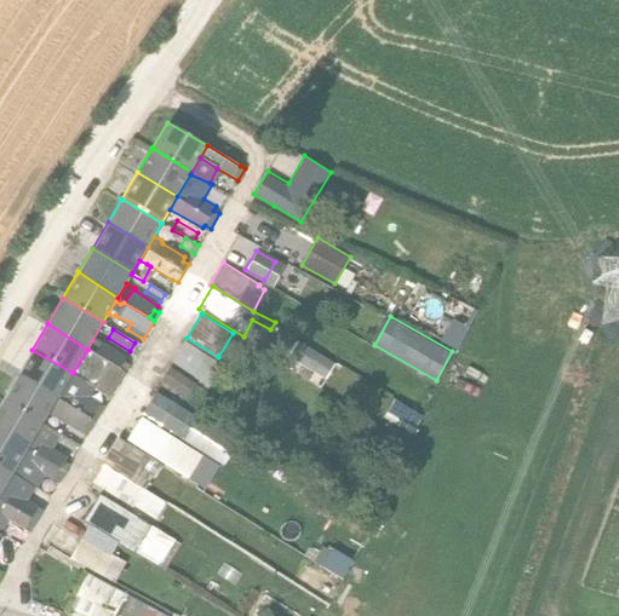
[(92,340),(87,350),(120,368),(126,370),(131,362),(126,358),(127,356),(101,341),(98,344),(92,340)]
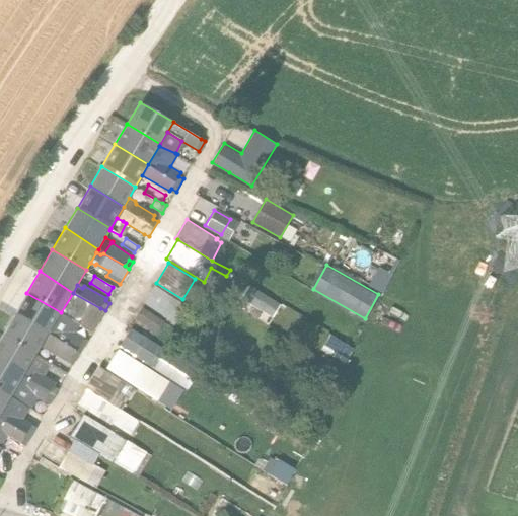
[(155,285),(144,302),(176,323),(188,306),(155,285)]
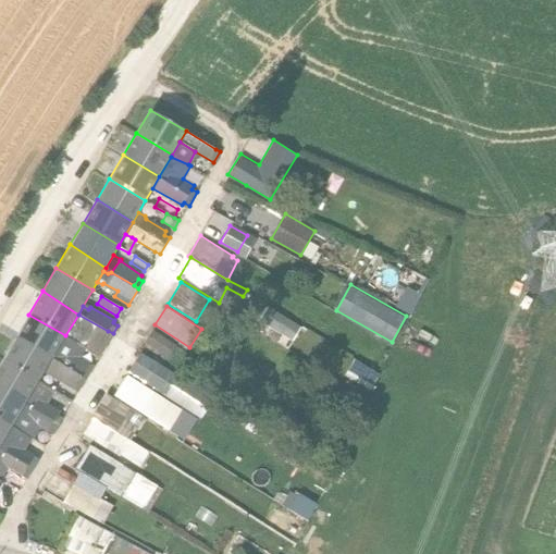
[(303,323),(270,306),(262,320),(295,337),(303,323)]
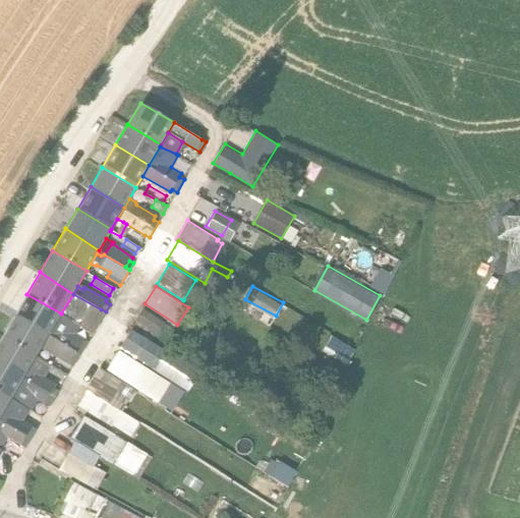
[(15,314),(48,337),(56,323),(61,314),(61,313),(26,294),(15,314)]
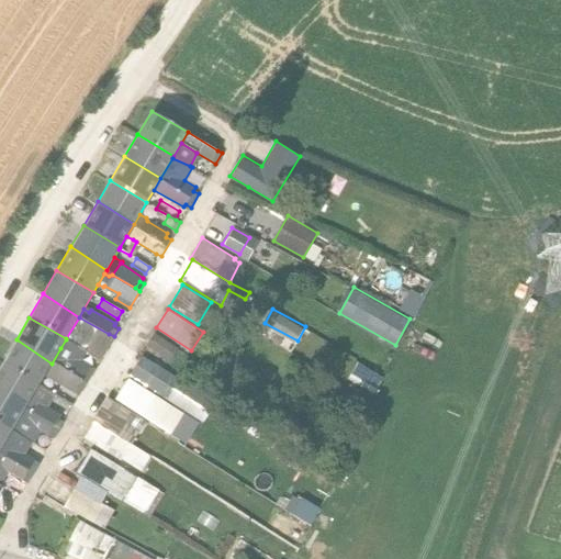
[(66,338),(66,339),(87,351),(99,359),(114,336),(109,334),(79,317),(66,338)]
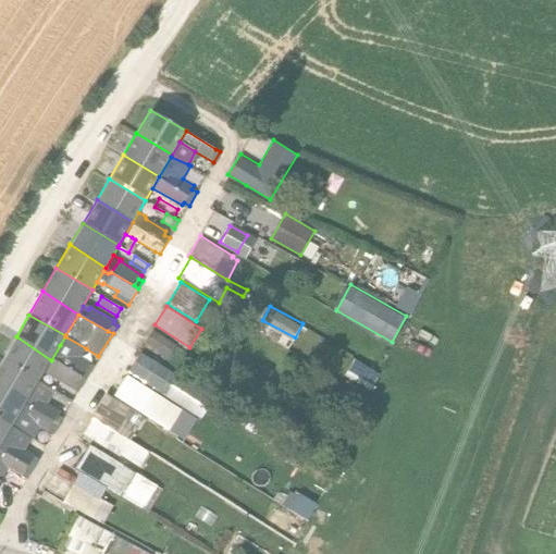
[(152,327),(144,341),(169,357),(178,344),(152,327)]
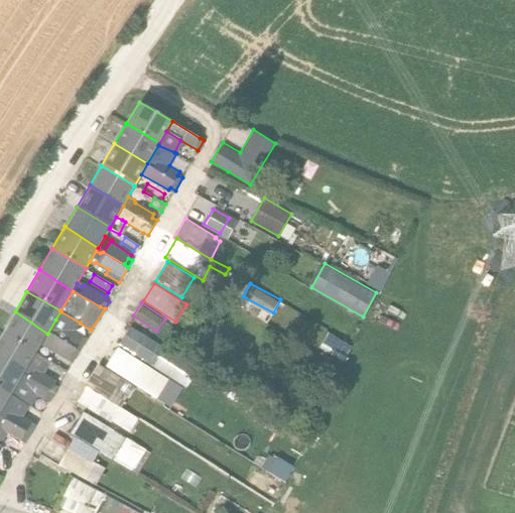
[(2,332),(36,353),(40,345),(47,334),(15,311),(2,332)]
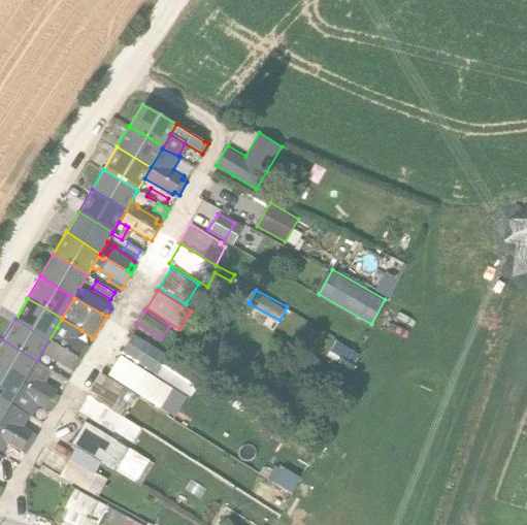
[(354,323),(347,335),(354,339),(361,327),(354,323)]
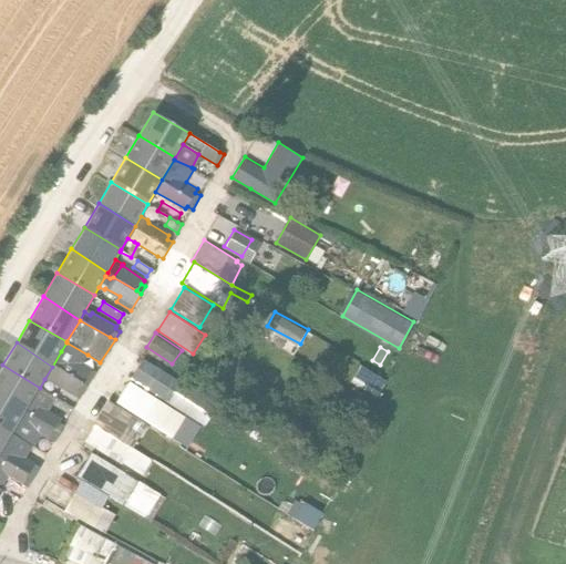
[(52,367),(44,379),(80,398),(88,385),(91,378),(86,377),(89,371),(68,358),(69,356),(61,351),(52,367)]
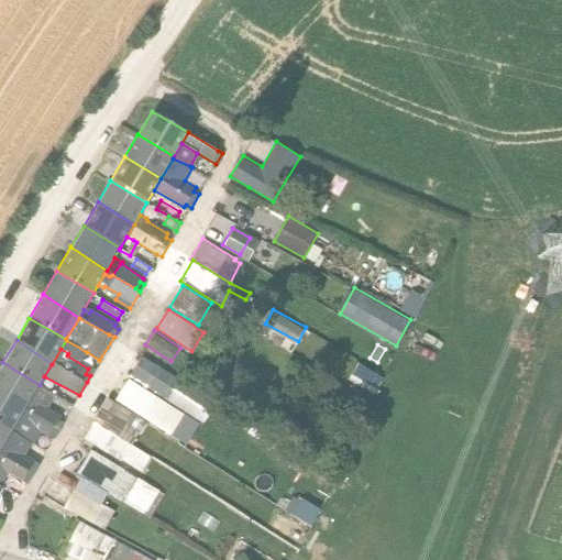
[(173,391),(183,371),(144,352),(134,371),(173,391)]
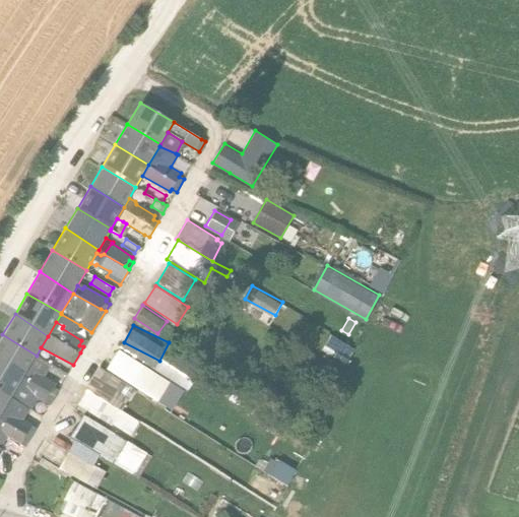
[(331,332),(322,348),(345,363),(355,346),(331,332)]
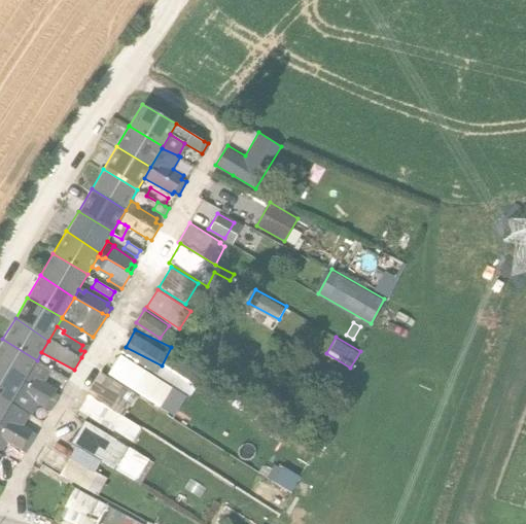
[(0,343),(0,365),(24,382),(37,360),(2,339),(0,343)]
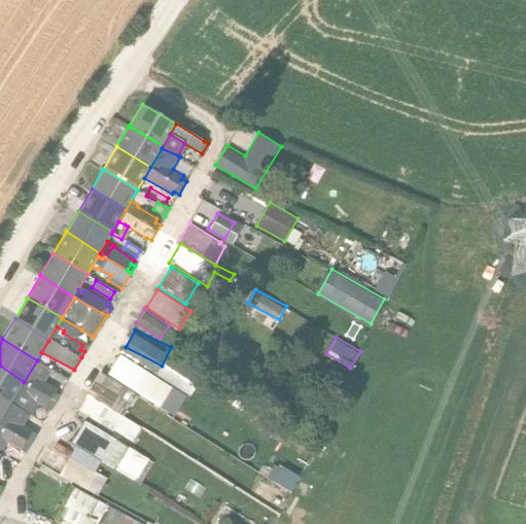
[(143,393),(152,378),(154,376),(119,353),(108,371),(143,393)]
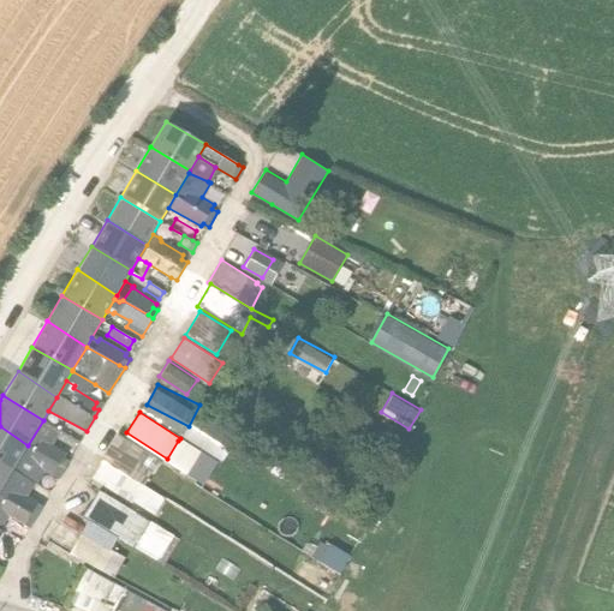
[(367,418),(356,436),(386,453),(397,435),(367,418)]
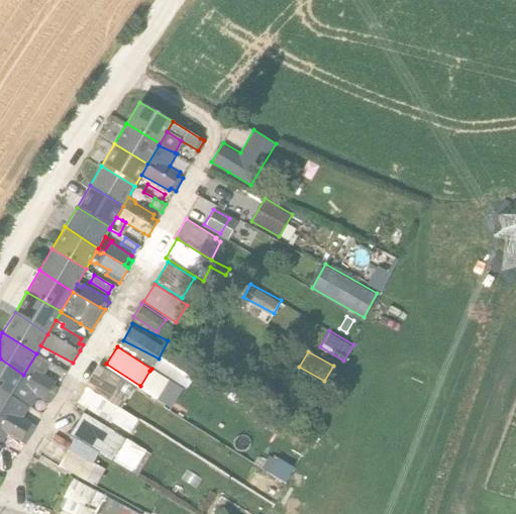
[(12,394),(11,396),(31,407),(37,397),(45,400),(49,402),(59,387),(54,385),(56,381),(43,375),(50,362),(36,353),(23,375),(12,394)]
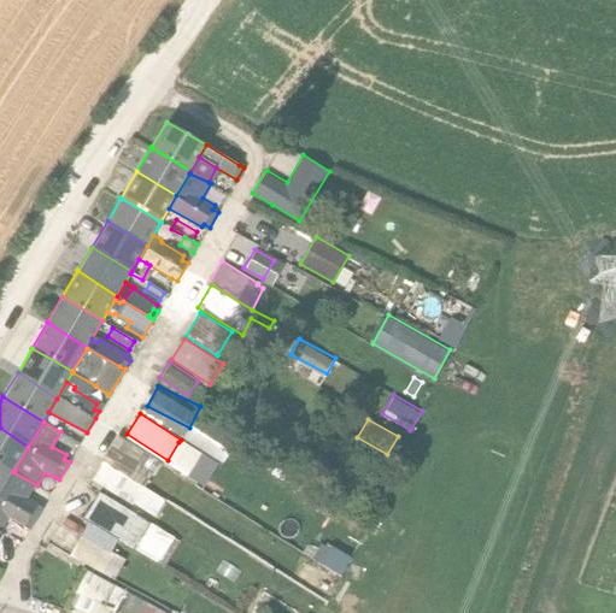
[(0,461),(15,470),(28,447),(0,428),(0,461)]
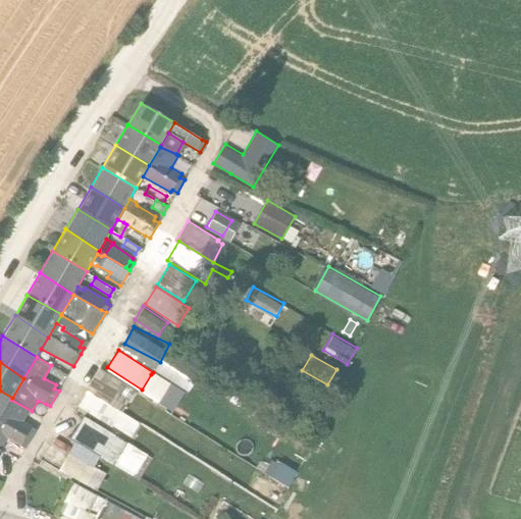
[(87,391),(121,412),(128,401),(132,403),(138,392),(123,382),(99,368),(86,390),(87,391)]
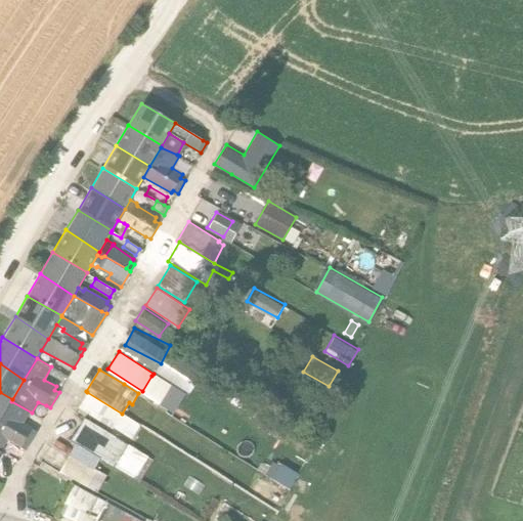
[(151,376),(142,391),(154,397),(163,383),(151,376)]
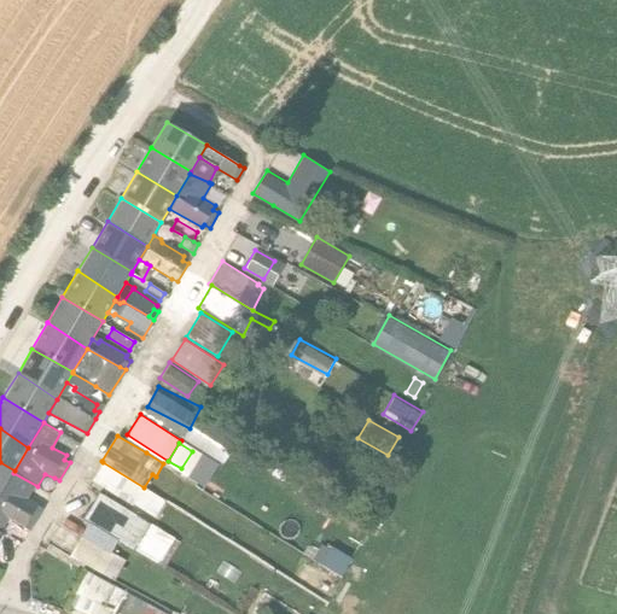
[(0,495),(6,485),(13,473),(15,471),(0,462),(0,495)]
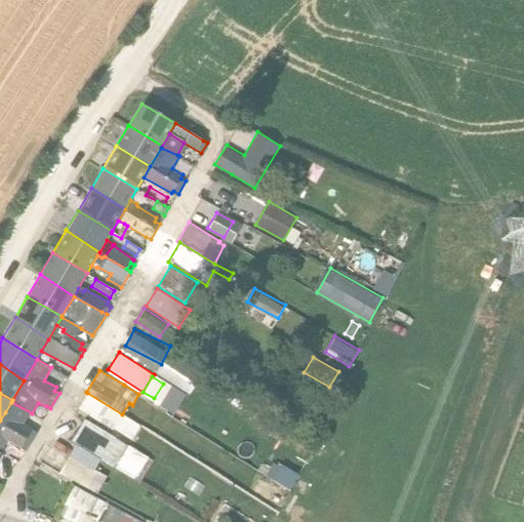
[(122,414),(87,393),(78,407),(113,429),(113,428),(132,439),(140,425),(122,414)]
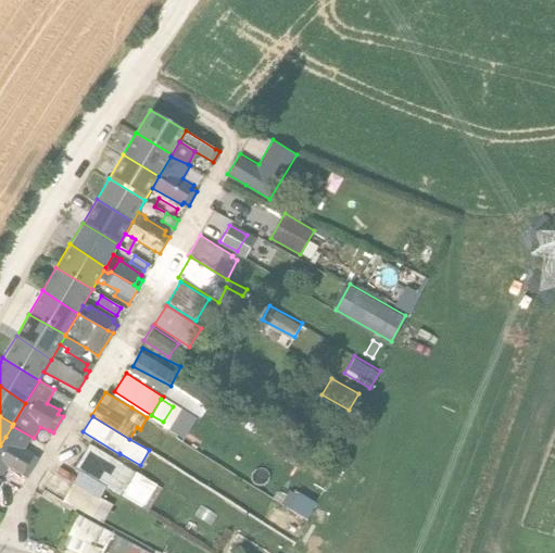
[(0,489),(4,481),(19,489),(24,481),(0,468),(3,464),(0,461),(0,460),(12,440),(5,437),(0,445),(0,489)]
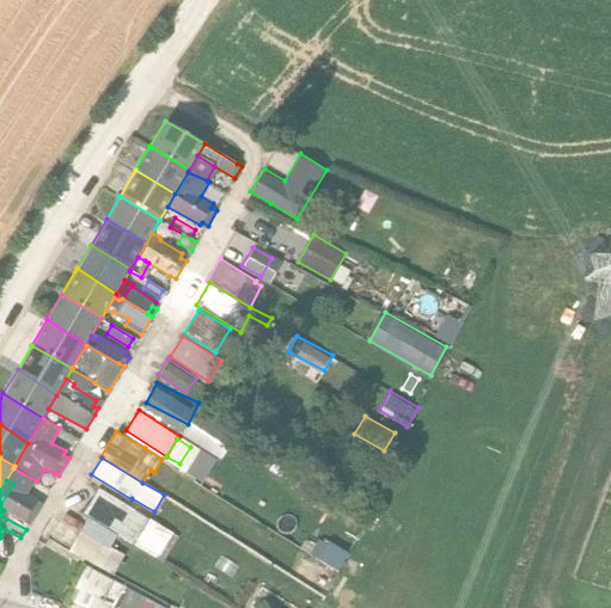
[(165,480),(159,490),(182,504),(188,495),(165,480)]
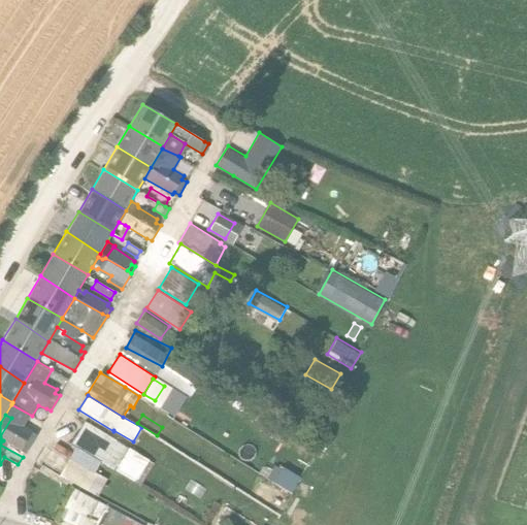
[(0,436),(0,437),(3,440),(21,451),(26,453),(34,437),(31,435),(33,430),(11,418),(0,436)]
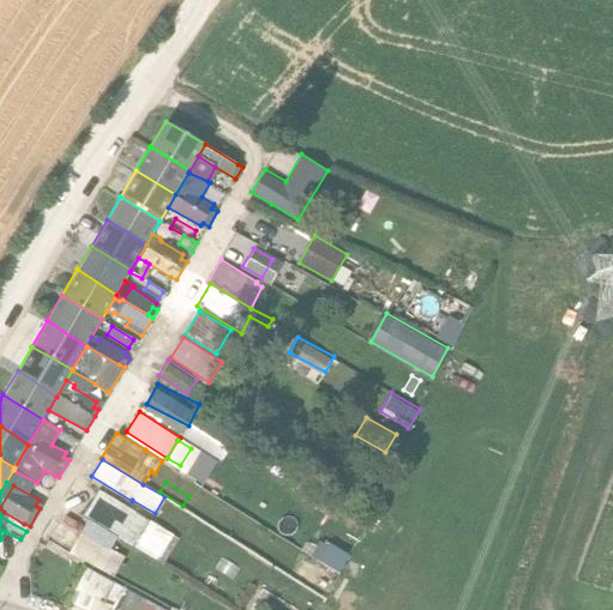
[(89,519),(118,537),(133,545),(140,533),(142,533),(149,537),(156,524),(149,519),(98,489),(83,515),(89,519)]
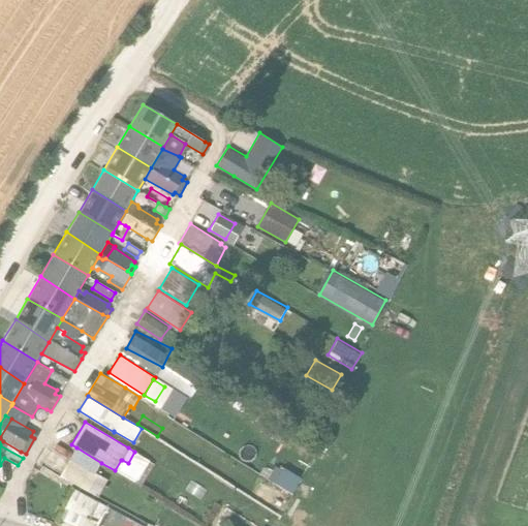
[(101,463),(76,447),(69,460),(60,476),(98,497),(107,480),(95,472),(101,463)]
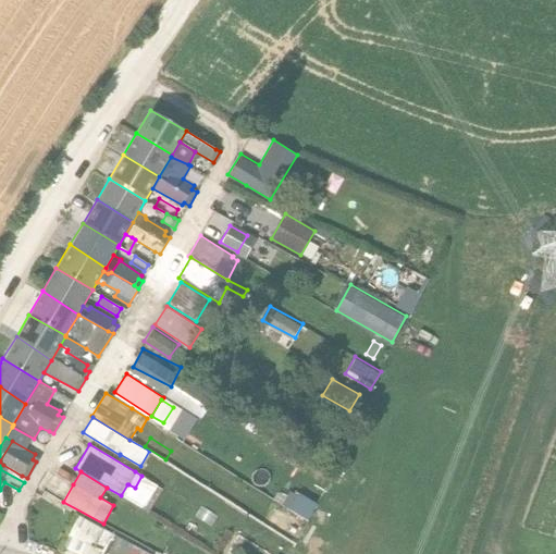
[(127,484),(121,495),(139,505),(146,494),(153,480),(141,476),(135,488),(128,484),(127,484)]
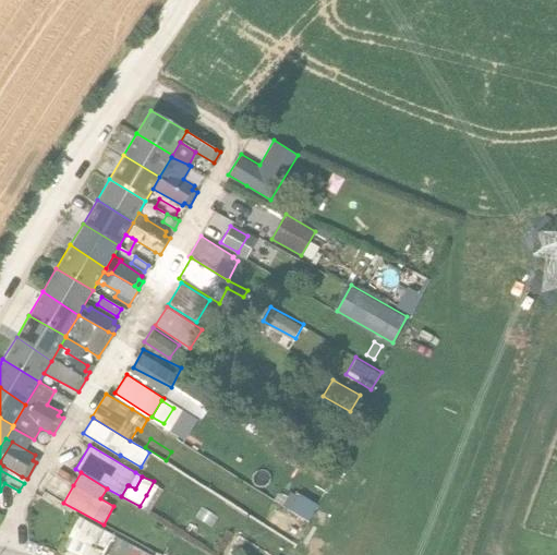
[(315,504),(295,493),(287,509),(306,520),(315,504)]
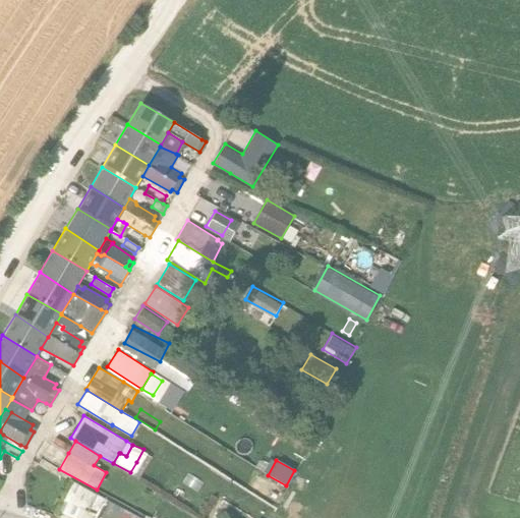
[(72,480),(58,509),(75,517),(140,517),(124,510),(125,506),(72,480)]
